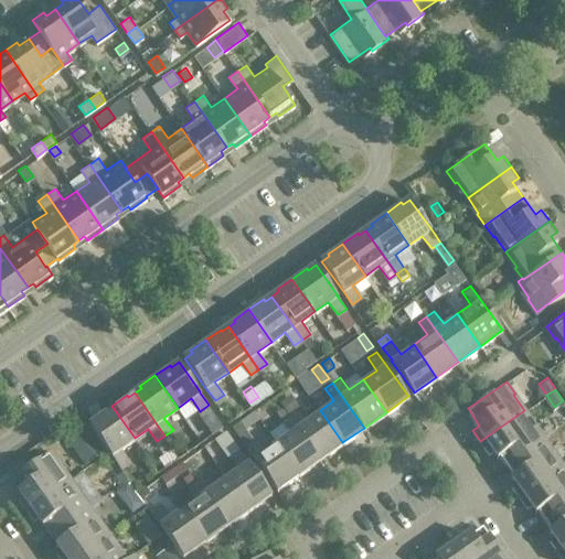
[(291,395),(281,401),(288,411),(298,404),(291,395)]
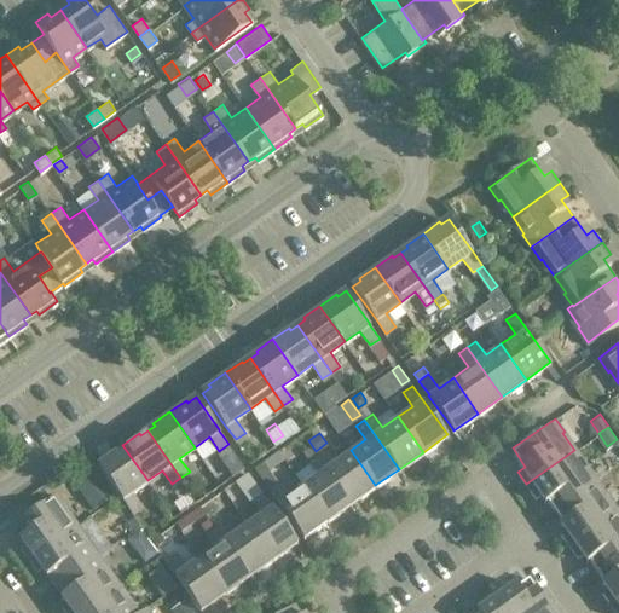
[(148,480),(122,445),(105,457),(108,460),(99,464),(122,498),(133,512),(142,505),(132,491),(148,480)]
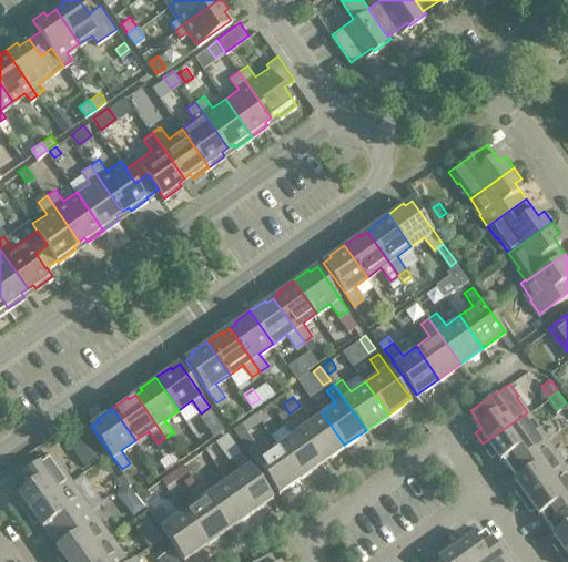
[(298,409),(291,415),(323,460),(344,445),(322,412),(307,422),(298,409)]
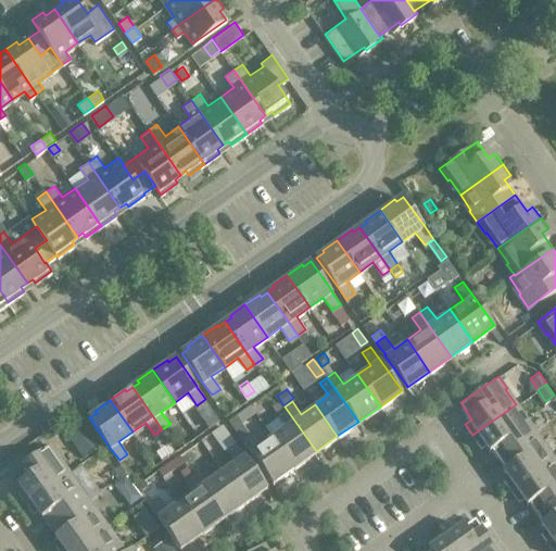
[(527,420),(516,404),(472,435),(481,446),(487,441),(498,456),(536,429),(529,418),(527,420)]
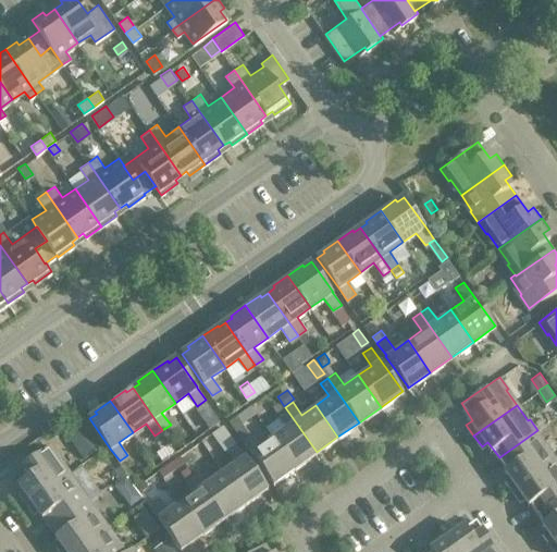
[(317,452),(285,407),(277,413),(286,426),(272,436),(295,467),(317,452)]
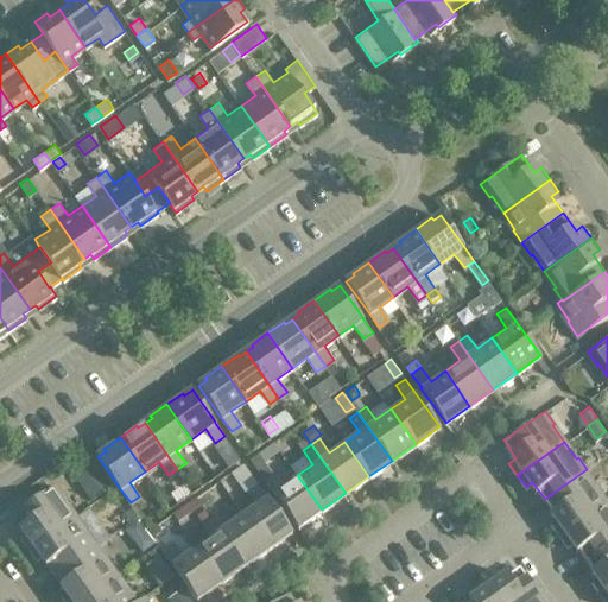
[(259,451),(249,458),(255,467),(265,460),(259,451)]
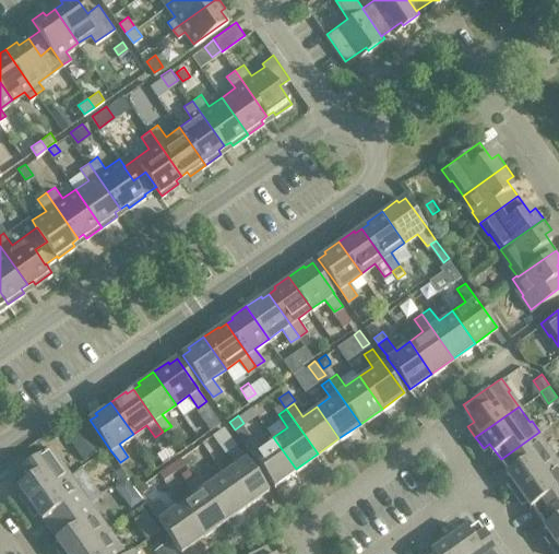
[(84,420),(67,432),(83,456),(100,443),(84,420)]
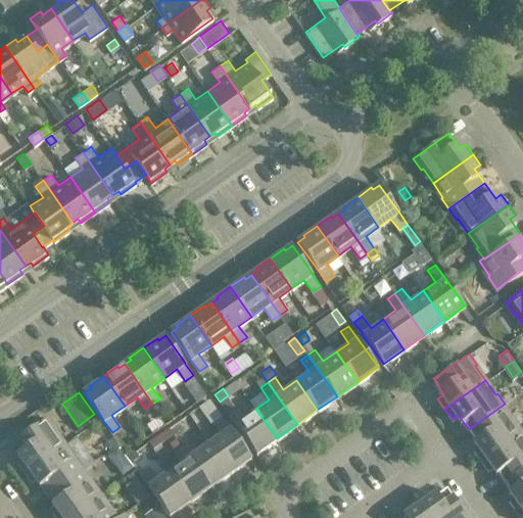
[(513,415),(505,404),(469,429),(479,444),(473,449),(480,459),(521,430),(511,416),(513,415)]
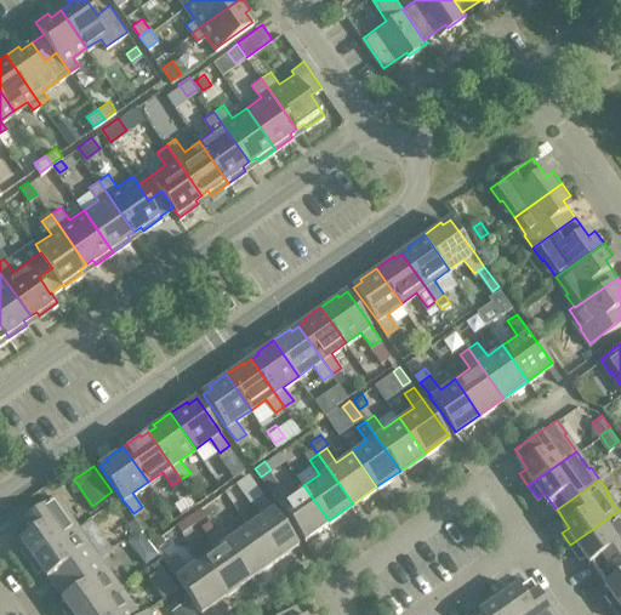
[(269,488),(279,502),(305,537),(329,520),(303,485),(289,495),(279,482),(269,488)]
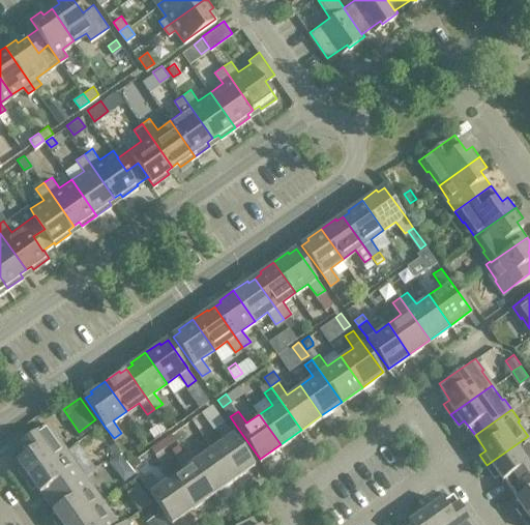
[(48,420),(11,446),(19,457),(17,458),(21,464),(17,467),(24,477),(64,448),(55,434),(56,433),(48,420)]
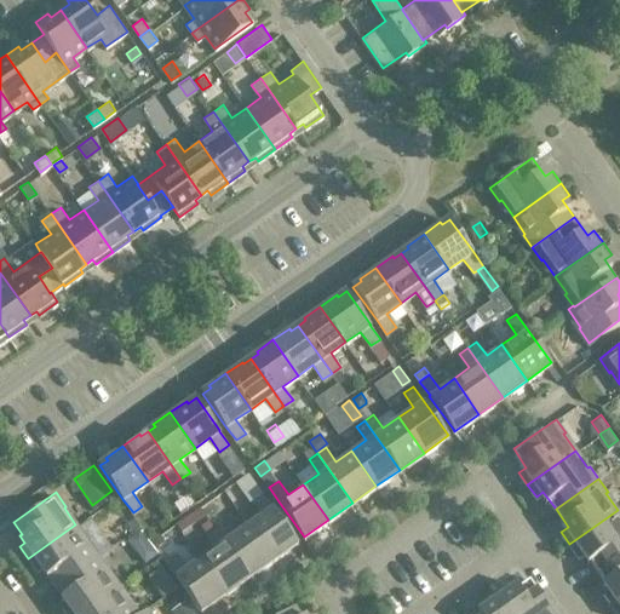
[(263,512),(248,523),(273,558),(298,541),(273,506),(263,492),(253,499),(263,512)]
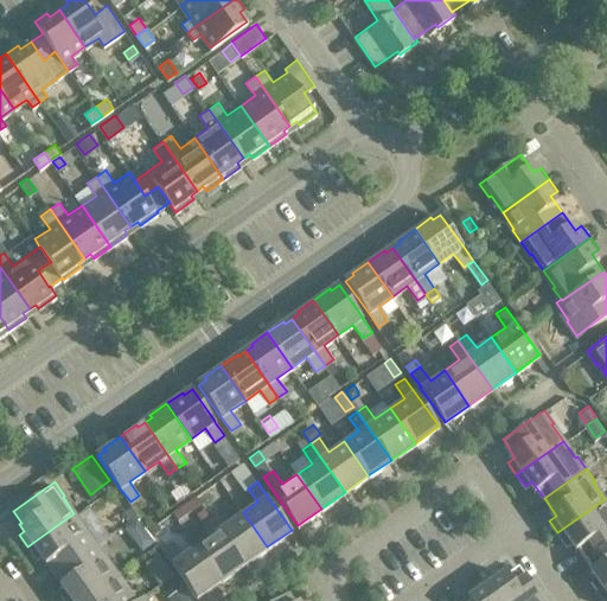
[(606,503),(605,499),(557,532),(566,544),(573,539),(585,556),(606,541),(606,503)]
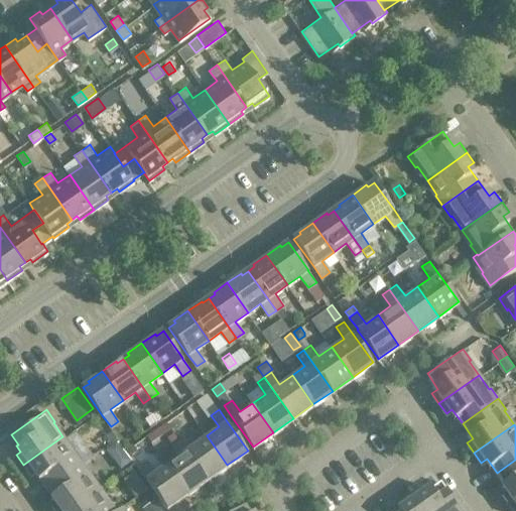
[(173,431),(167,435),(172,442),(178,437),(173,431)]
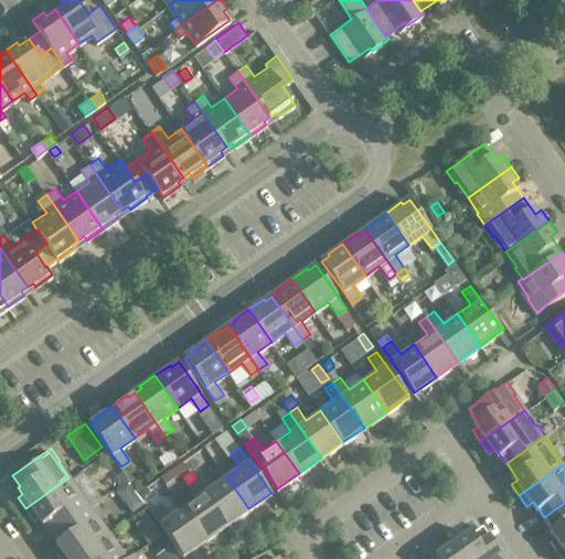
[(203,473),(195,479),(227,524),(248,508),(226,476),(212,486),(203,473)]
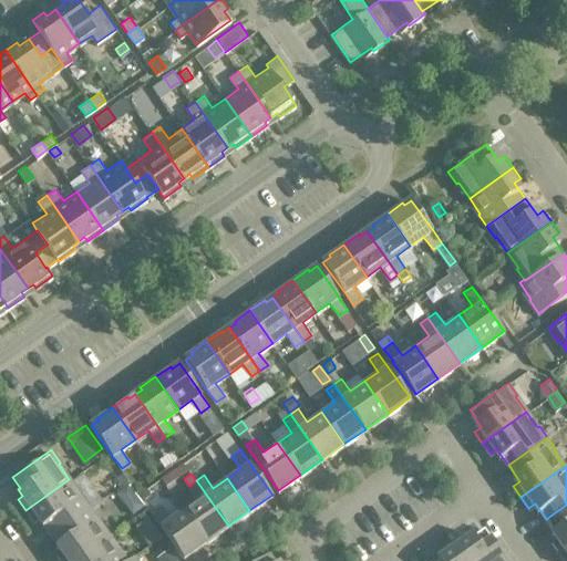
[(80,495),(69,479),(26,510),(33,521),(38,518),(42,525),(44,523),(51,532),(90,505),(82,494),(80,495)]
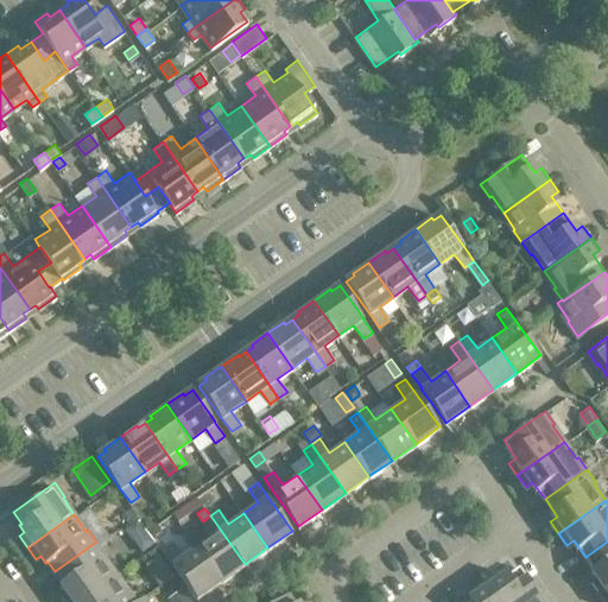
[(245,564),(210,515),(203,521),(202,521),(211,536),(196,546),(221,581),(245,564)]
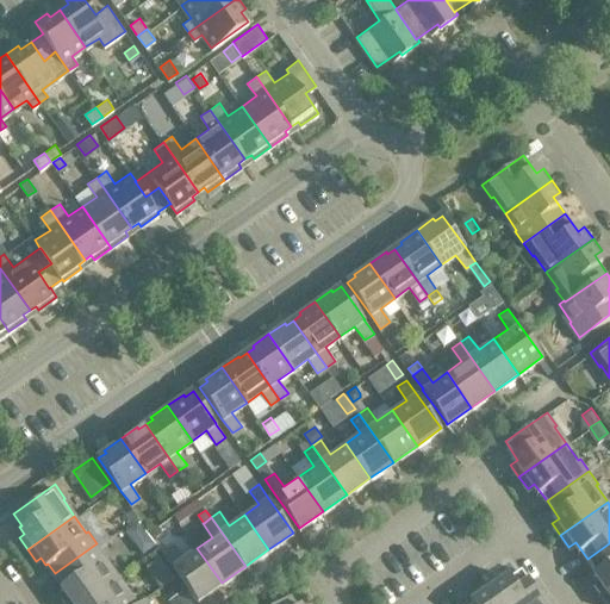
[(136,518),(125,527),(141,548),(151,541),(136,518)]
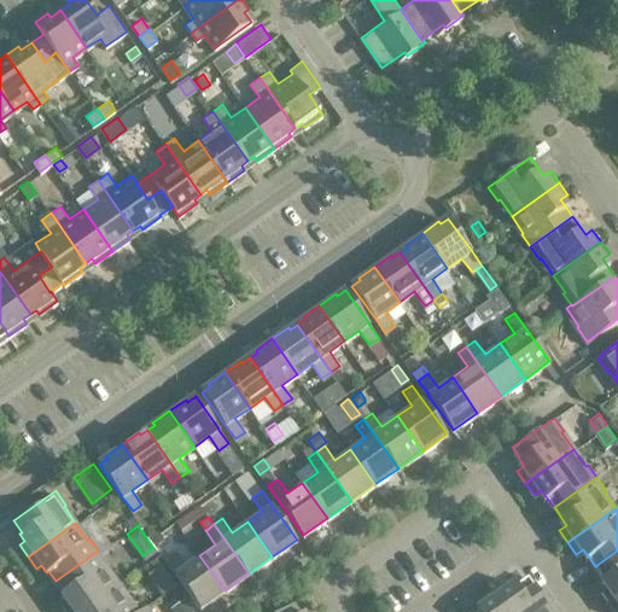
[(157,529),(150,534),(155,541),(163,536),(157,529)]
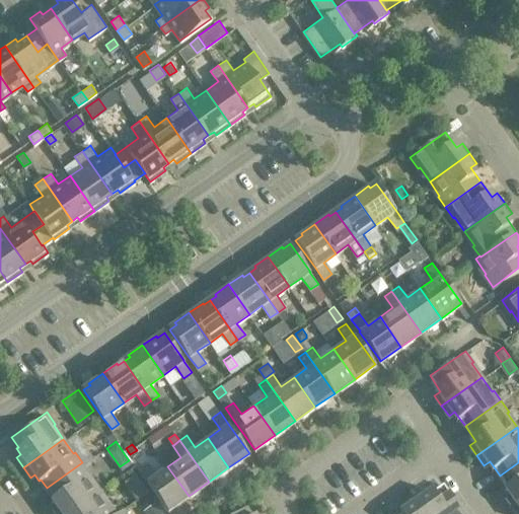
[(90,473),(82,462),(47,488),(53,497),(51,499),(55,504),(51,507),(56,513),(62,513),(98,489),(88,474),(90,473)]
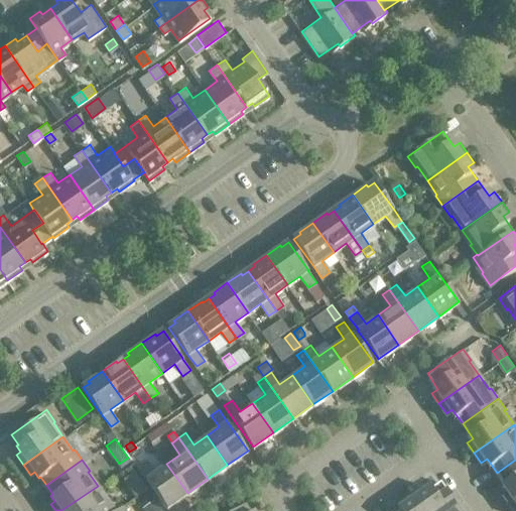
[(515,460),(497,473),(507,488),(501,492),(509,502),(515,496),(515,460)]
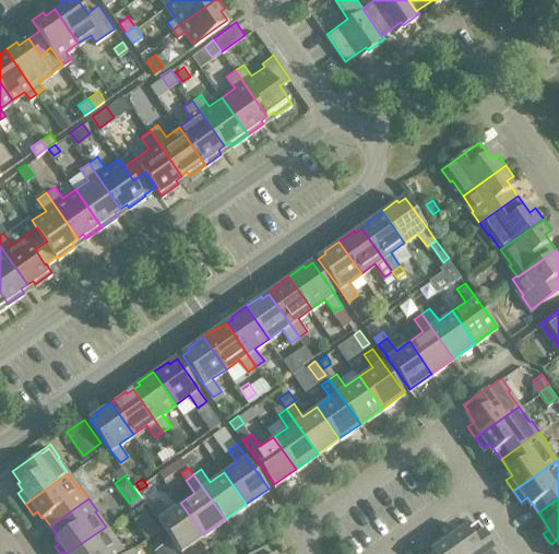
[(158,518),(179,547),(181,550),(203,534),(180,503),(167,511),(158,499),(150,505),(158,518)]
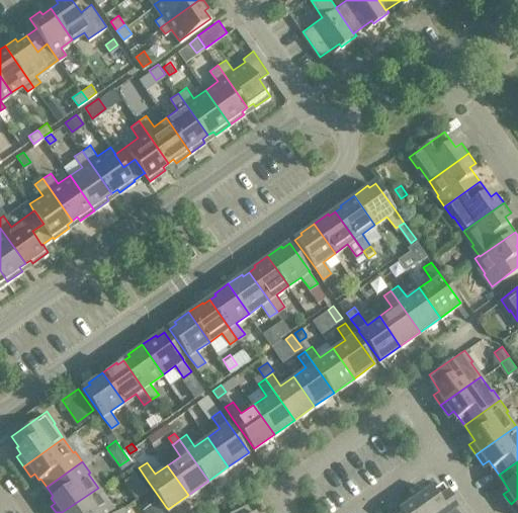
[(427,492),(423,486),(412,493),(426,512),(464,512),(442,481),(427,492)]
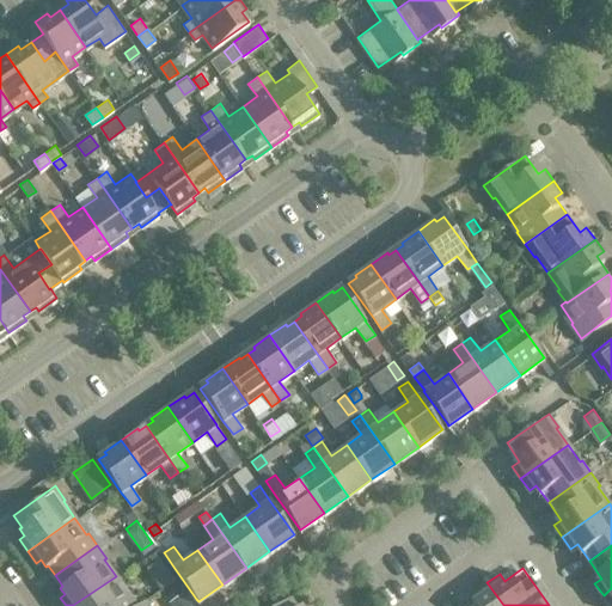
[(128,593),(116,576),(73,605),(135,605),(139,604),(138,603),(129,592),(128,593)]
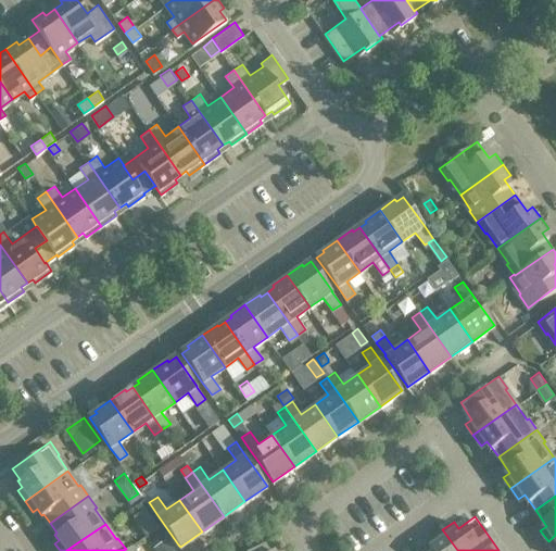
[(457,550),(442,529),(431,537),(437,543),(425,550),(457,550)]
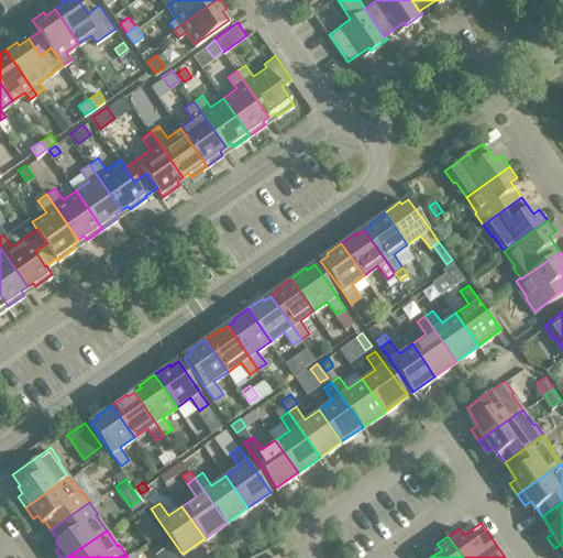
[(275,557),(274,557),(267,548),(252,557),(277,557),(275,557)]
